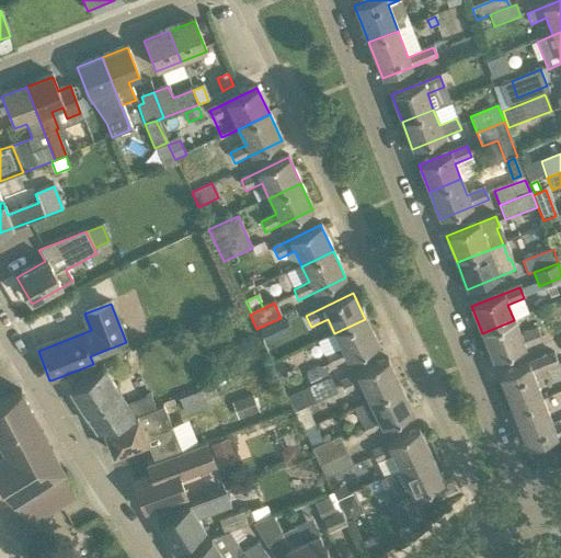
[(327,357),(331,367),(378,345),(365,319),(334,333),(342,350),(327,357)]
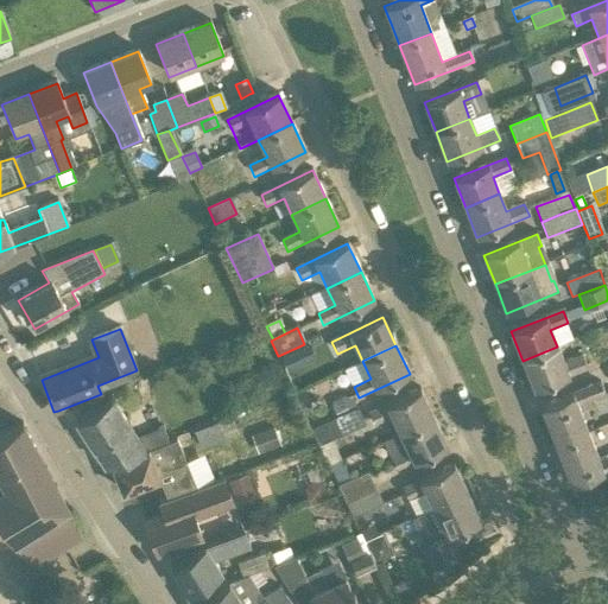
[(563,364),(557,347),(523,361),(534,389),(587,369),(582,357),(563,364)]
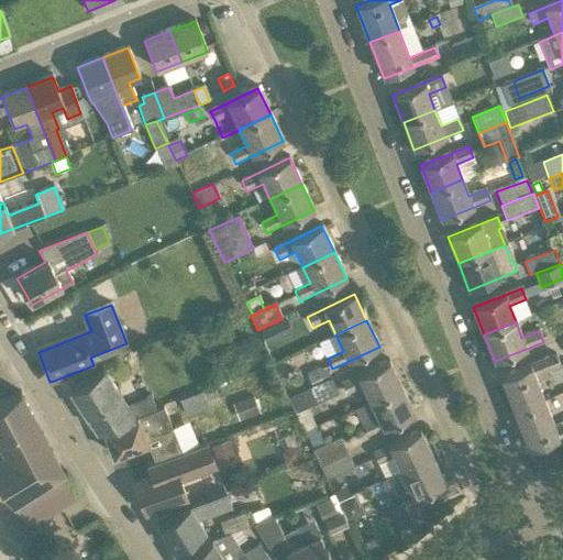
[(264,346),(277,339),(271,325),(257,330),(264,346)]
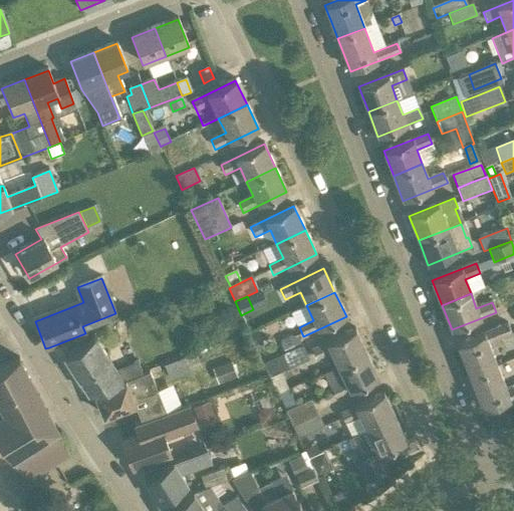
[(458,344),(464,361),(470,377),(497,367),(488,343),(511,334),(508,325),(458,344)]
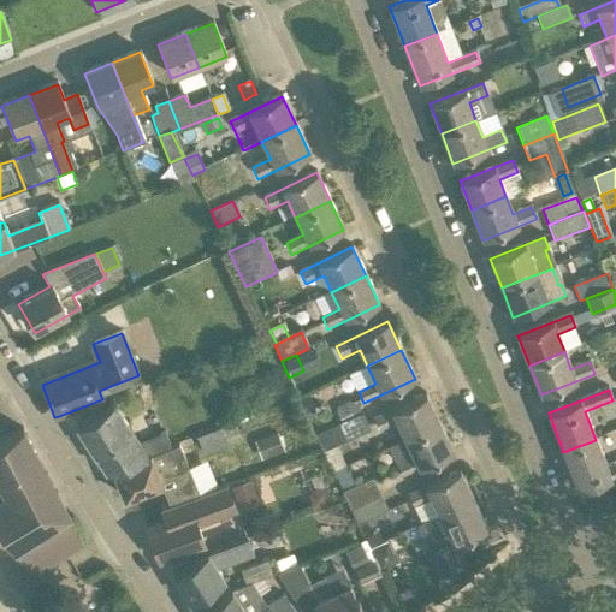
[(397,422),(406,440),(439,423),(426,394),(374,420),(380,431),(397,422)]
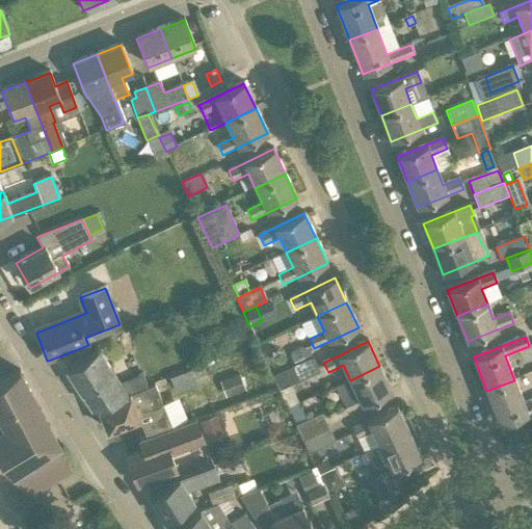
[(291,354),(296,366),(314,358),(309,346),(291,354)]
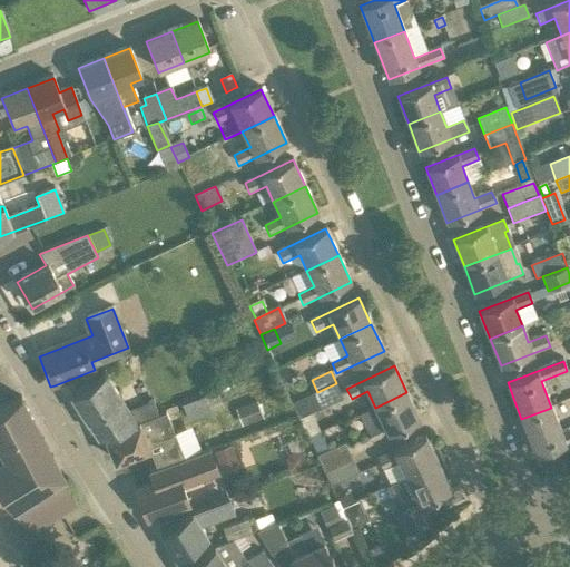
[(105,437),(137,423),(153,418),(147,406),(129,411),(105,374),(71,396),(99,439),(104,436),(105,437)]
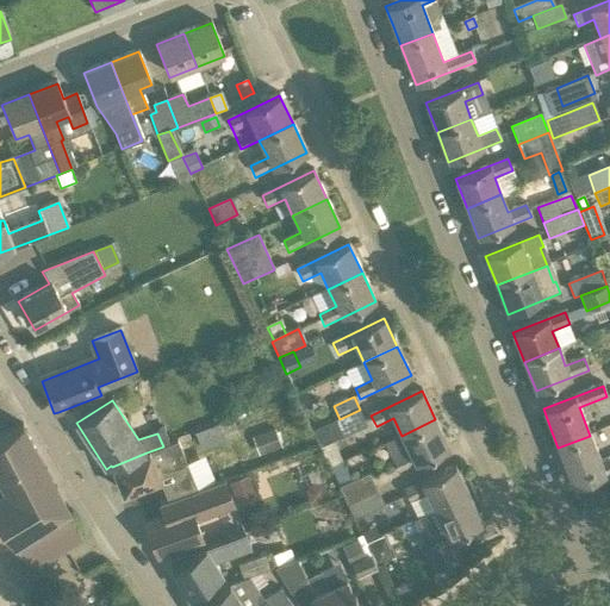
[(340,419),(313,431),(331,469),(342,463),(332,444),(368,428),(360,410),(340,419)]
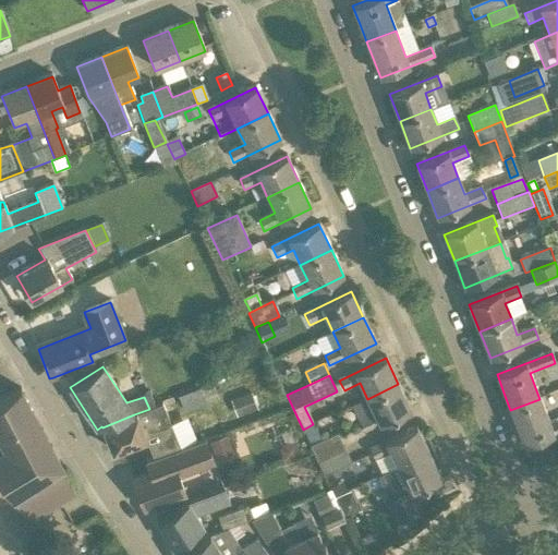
[(359,422),(364,433),(411,411),(398,384),(367,399),(374,414),(359,422)]
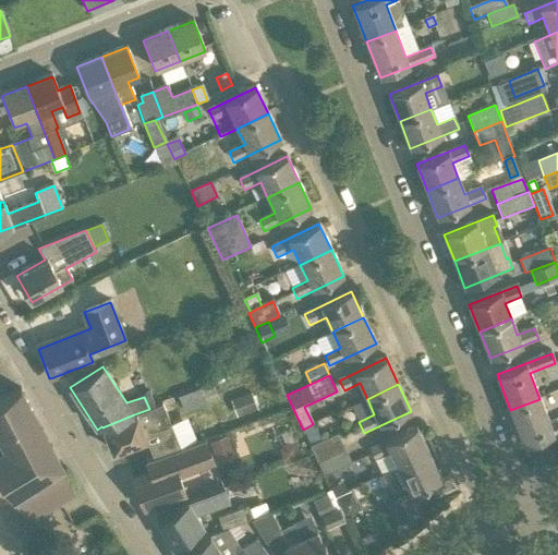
[(28,525),(75,494),(21,390),(0,400),(0,436),(10,454),(0,458),(0,479),(15,504),(28,525)]
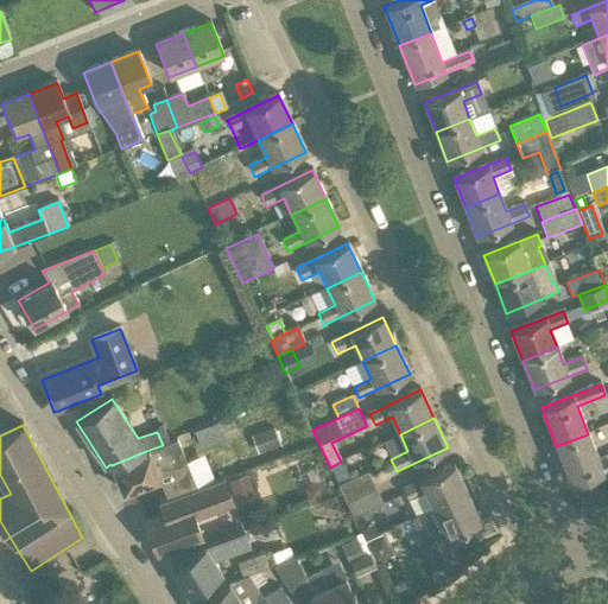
[(197,446),(226,442),(223,426),(195,431),(197,446)]
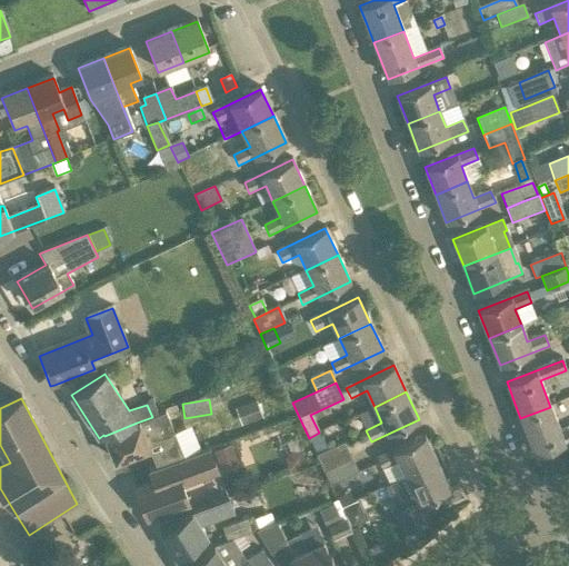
[(261,419),(256,404),(242,408),(248,424),(261,419)]
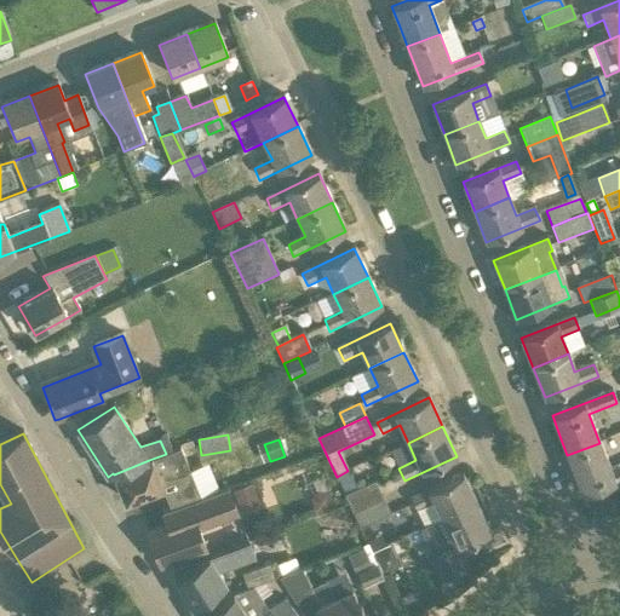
[(619,466),(610,471),(607,462),(600,443),(567,455),(583,495),(619,481),(619,466)]
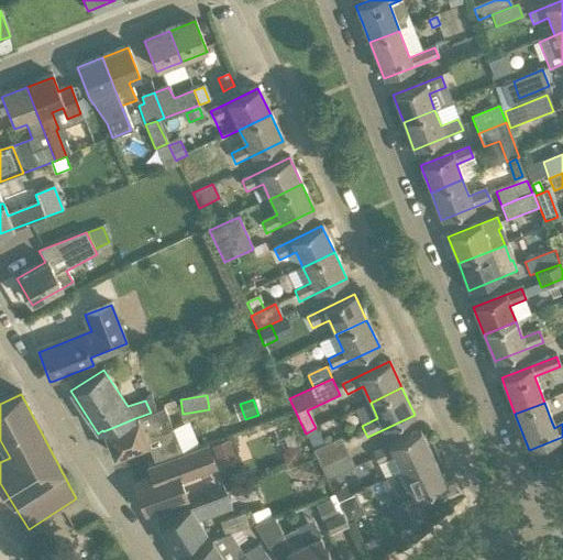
[(151,413),(135,418),(103,431),(113,457),(162,437),(159,431),(172,427),(164,407),(151,413)]
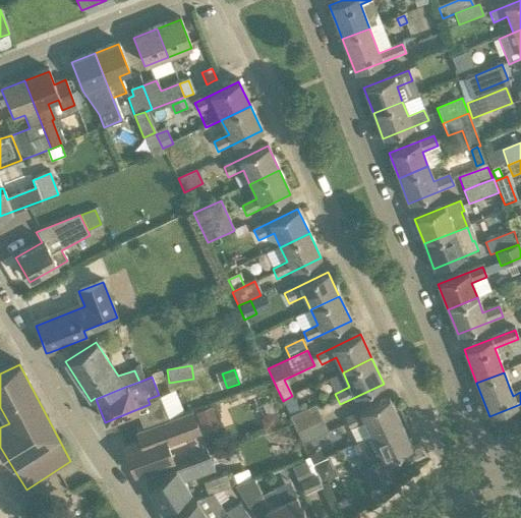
[(296,405),(292,396),(283,401),(287,409),(296,405)]
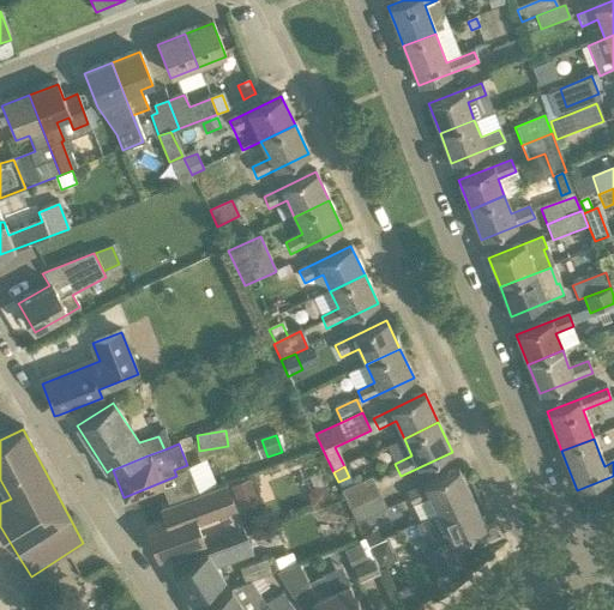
[(429,497),(438,515),(471,499),(458,470),(407,495),(411,506),(429,497)]
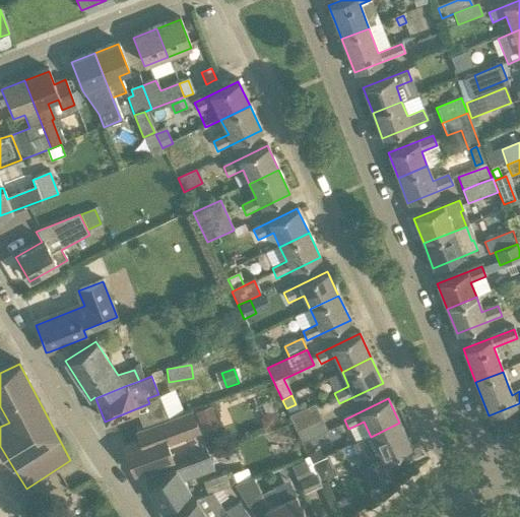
[(316,404),(300,411),(290,417),(298,432),(313,425),(323,419),(316,404)]
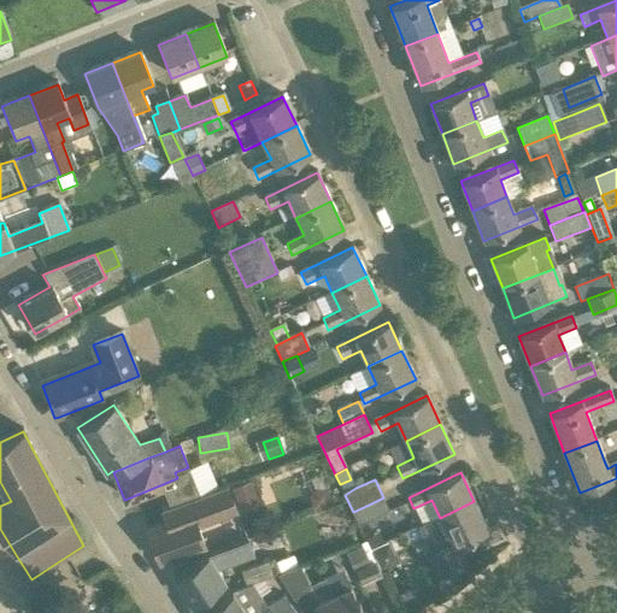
[(251,485),(233,491),(240,508),(257,502),(251,485)]
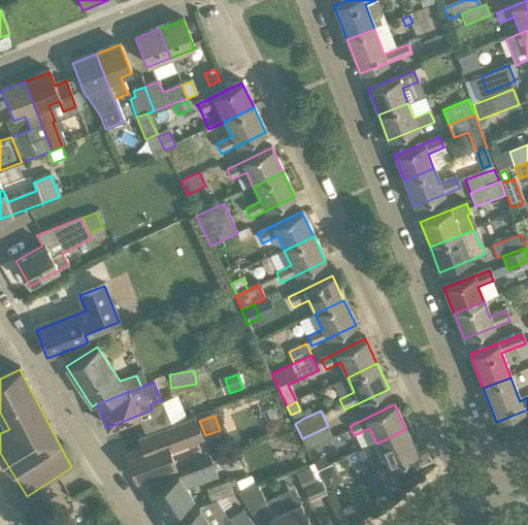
[(126,455),(131,469),(136,483),(175,468),(169,452),(202,439),(194,418),(138,438),(142,449),(126,455)]
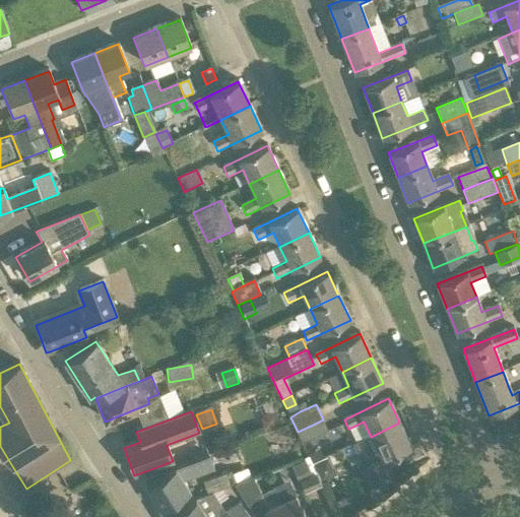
[(363,469),(371,487),(391,477),(392,477),(384,460),(411,447),(399,423),(371,437),(352,445),(364,468),(363,469)]
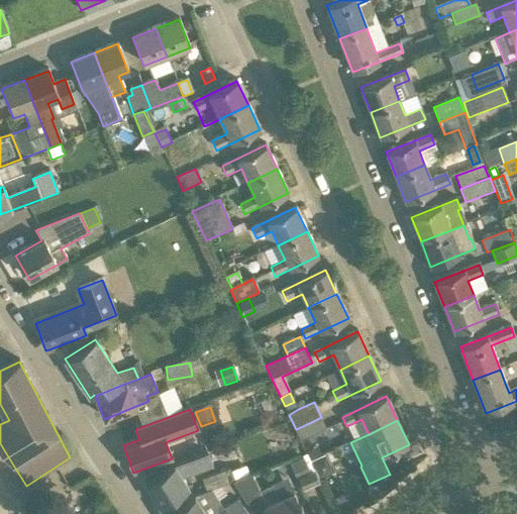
[(317,434),(311,422),(296,429),(302,442),(317,434)]
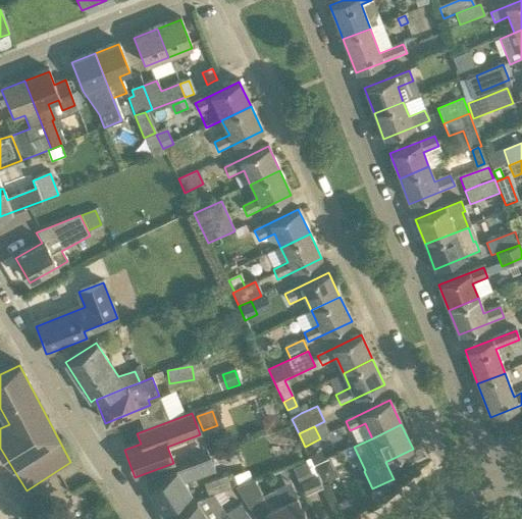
[(315,467),(326,462),(322,452),(310,458),(315,467)]
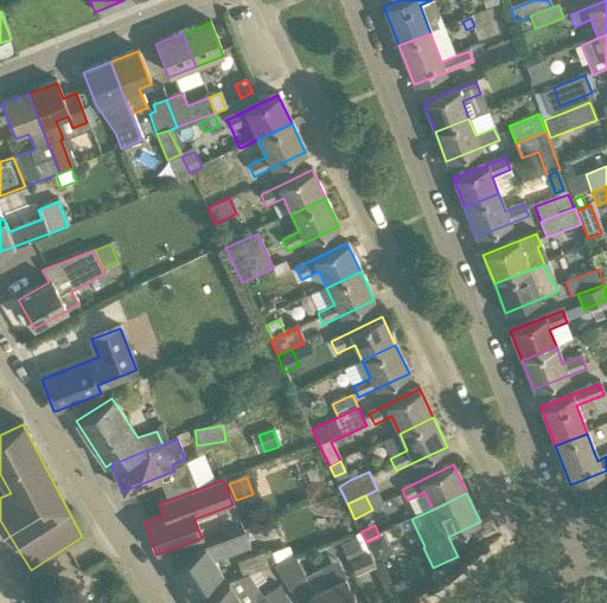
[(244,532),(204,546),(171,568),(187,594),(222,572),(213,560),(250,547),(244,532)]
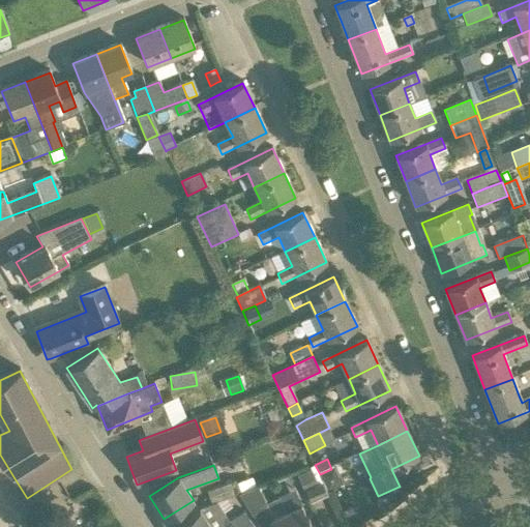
[(311,470),(312,471),(299,477),(305,491),(323,482),(316,468),(311,470)]
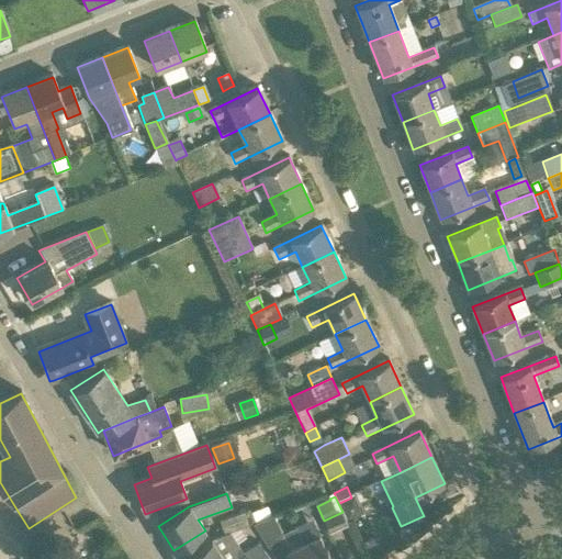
[(253,525),(255,524),(267,520),(265,513),(261,515),(261,514),(253,517),(250,510),(220,521),(224,535),(228,534),(253,525)]
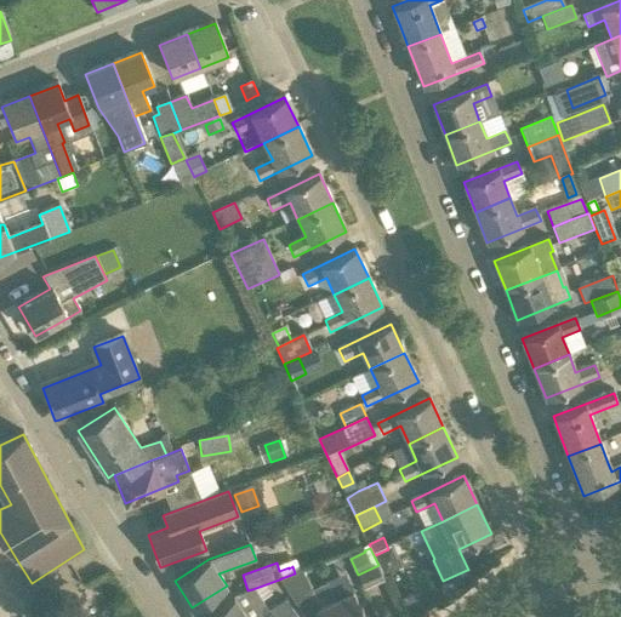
[(377,567),(358,577),(363,589),(383,580),(377,567)]
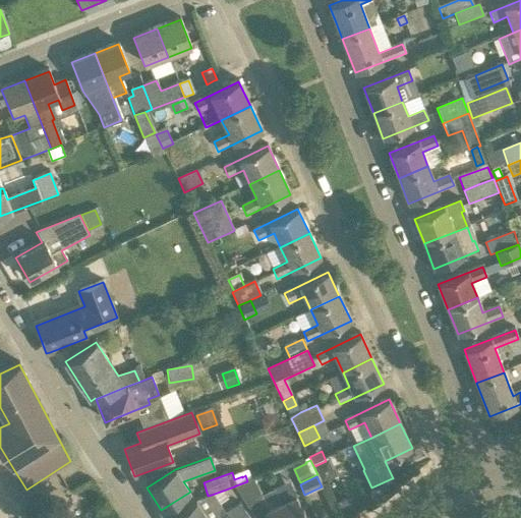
[(256,517),(267,512),(269,517),(304,517),(295,499),(281,506),(274,490),(262,496),(253,478),(247,481),(236,485),(234,486),(251,512),(254,517),(256,517)]
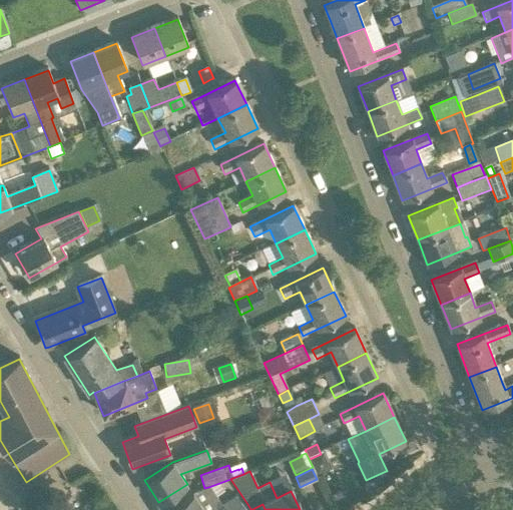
[(217,509),(221,507),(208,487),(204,488),(192,493),(168,509),(217,509)]
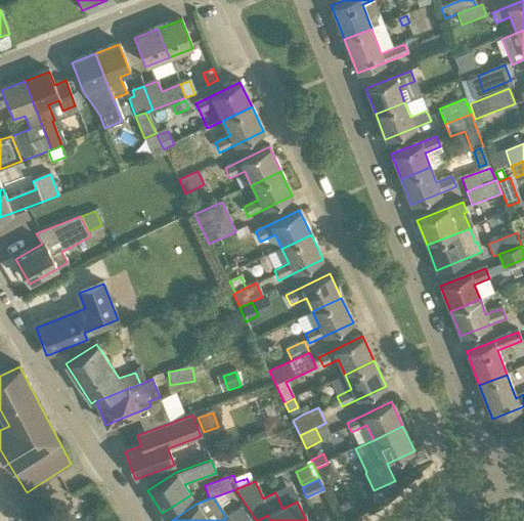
[(250,520),(242,508),(228,516),(231,520),(250,520)]
